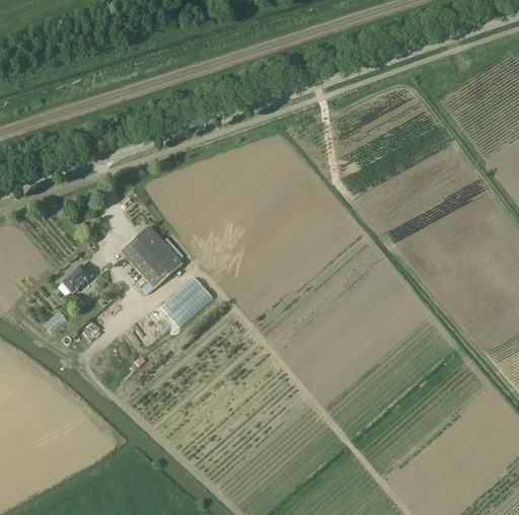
[(155,288),(182,264),(148,225),(121,250),(155,288)]
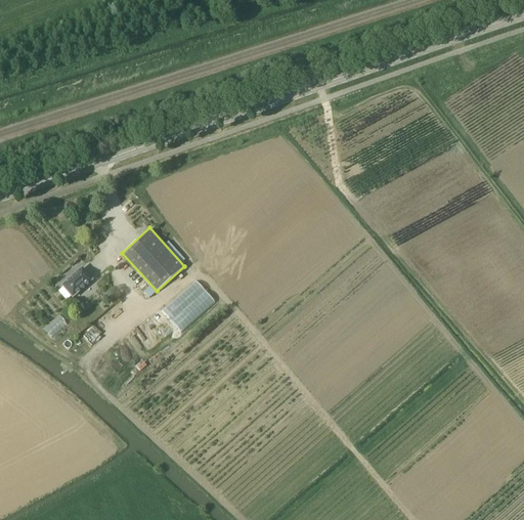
[(92,277),(81,265),(60,283),(72,295),(92,277)]
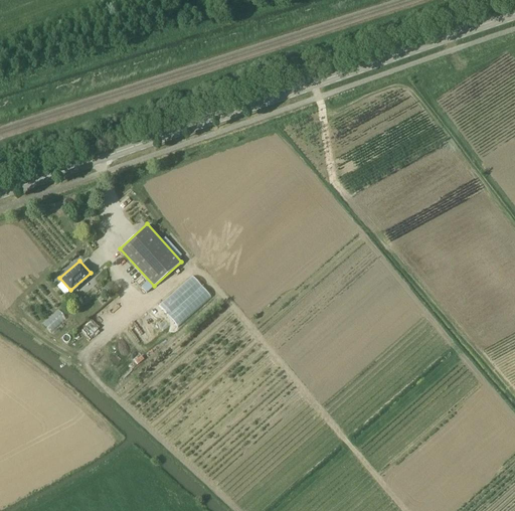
[(147,291),(152,286),(147,280),(142,285),(147,291)]
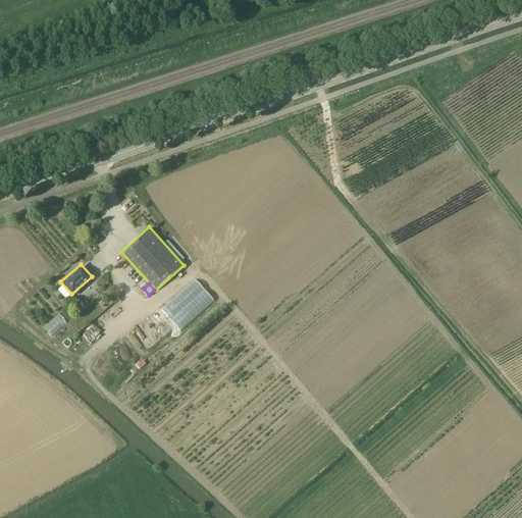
[(50,328),(62,319),(59,314),(47,323),(50,328)]
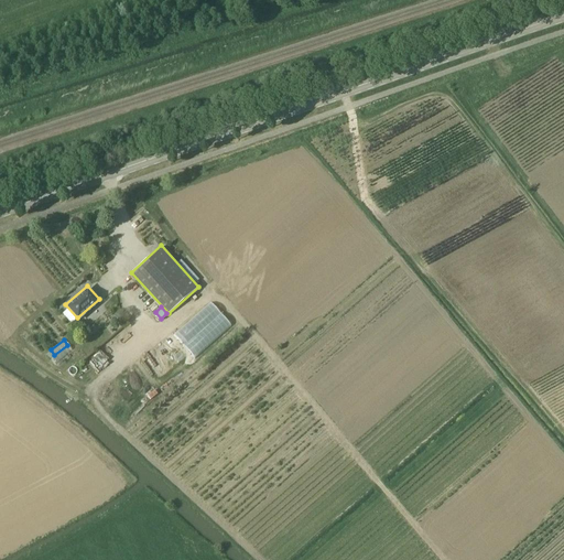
[(109,351),(95,346),(91,358),(105,363),(109,351)]
